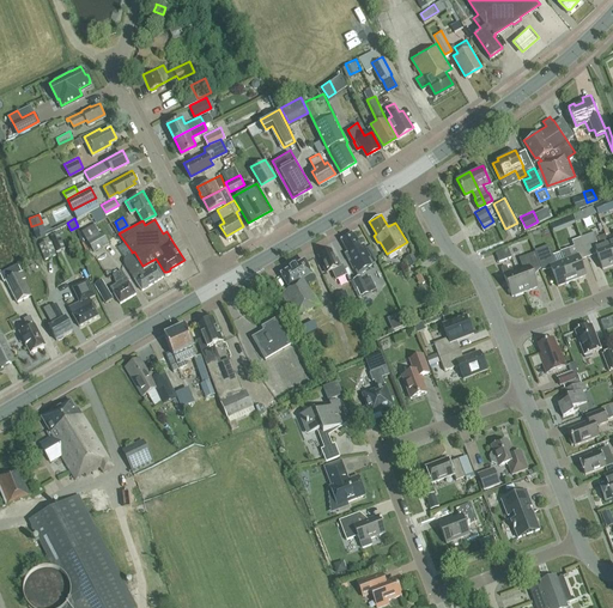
[(96,231),(91,223),(82,229),(93,249),(109,241),(102,229),(96,231)]
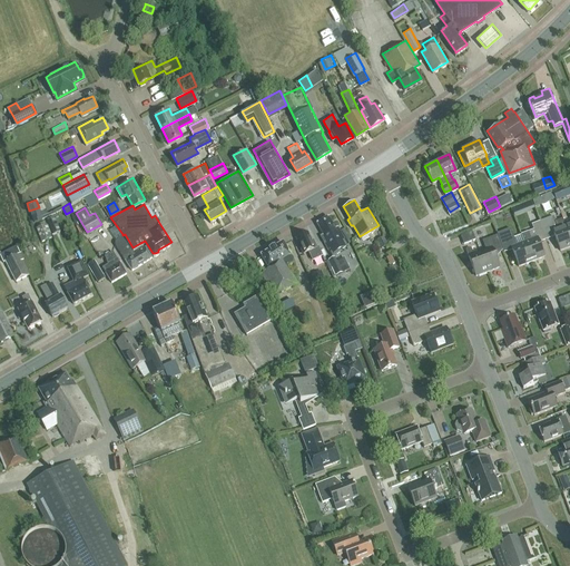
[(553,213),(540,218),(547,236),(554,233),(560,247),(569,243),(569,235),(566,224),(558,226),(553,213)]
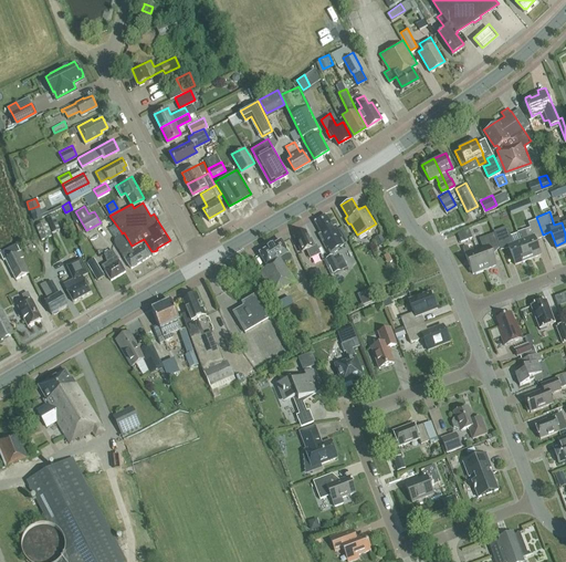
[(53,212),(46,215),(48,219),(49,219),(50,221),(49,221),(51,226),(52,226),(52,228),(53,230),(60,227),(53,212)]
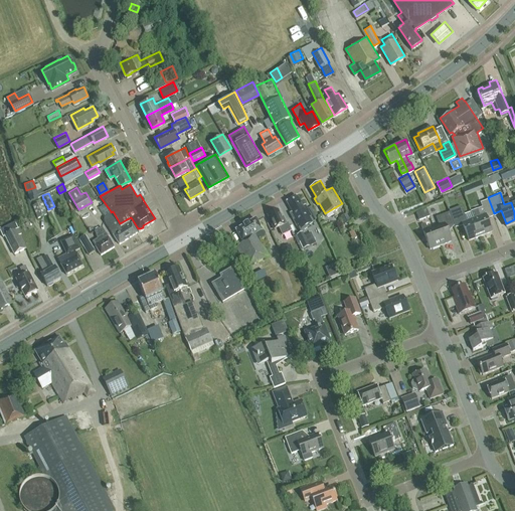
[(298,225),(300,224),(302,229),(304,233),(311,229),(307,222),(314,219),(305,202),(302,203),(297,193),(286,199),(292,209),(290,210),(298,225)]
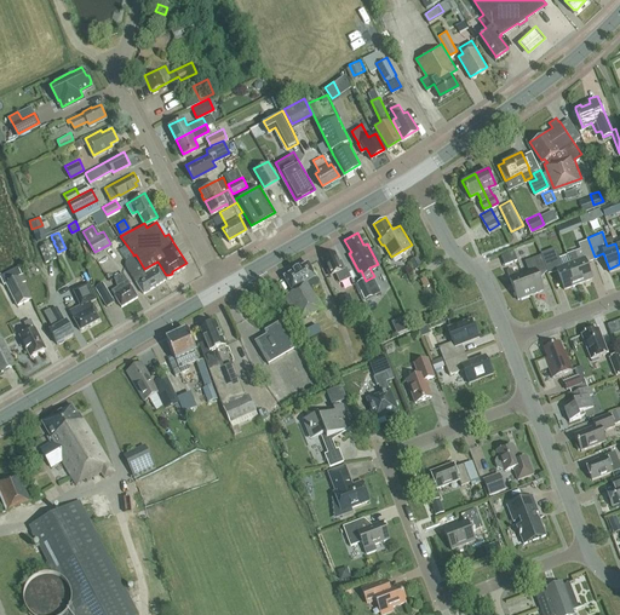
[(567,251),(570,260),(578,281),(591,276),(585,259),(595,257),(587,237),(578,241),(580,246),(574,248),(567,251)]
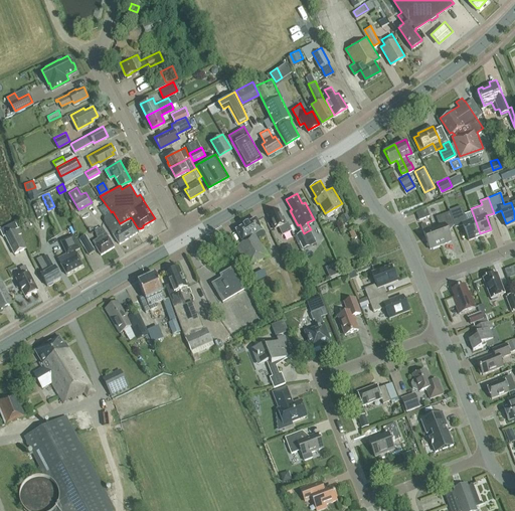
[(46,212),(41,199),(32,203),(37,215),(46,212)]
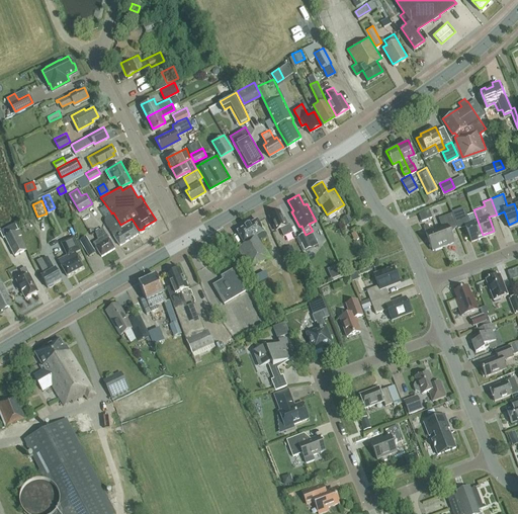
[(457,226),(464,223),(470,239),(483,235),(477,218),(469,221),(463,204),(451,209),(457,226)]
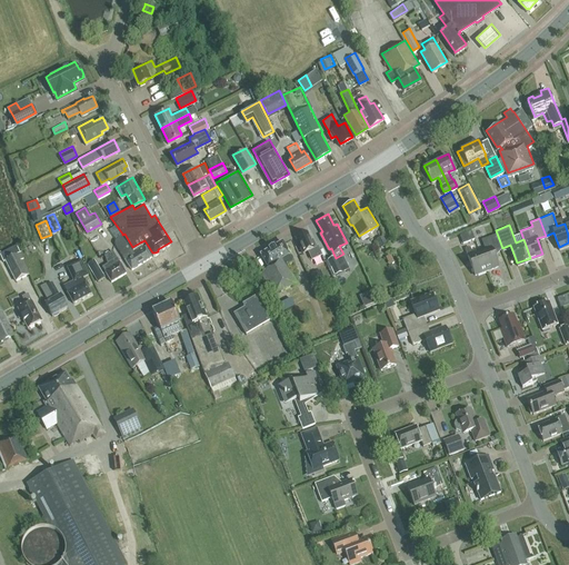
[(463,240),(475,236),(471,228),(460,233),(463,240)]
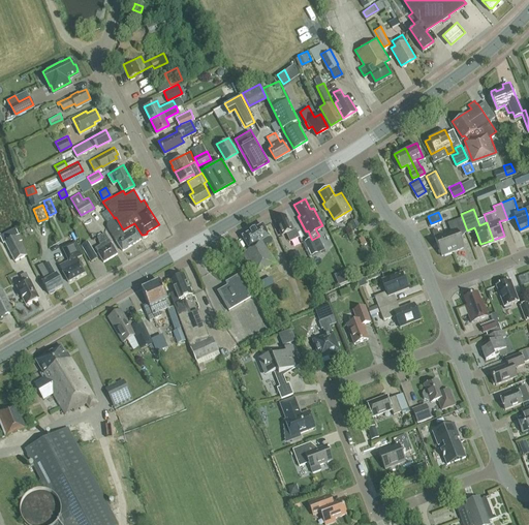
[(299,234),(294,226),(293,226),(290,219),(288,220),(285,213),(275,217),(282,233),(286,230),(289,238),(299,234)]
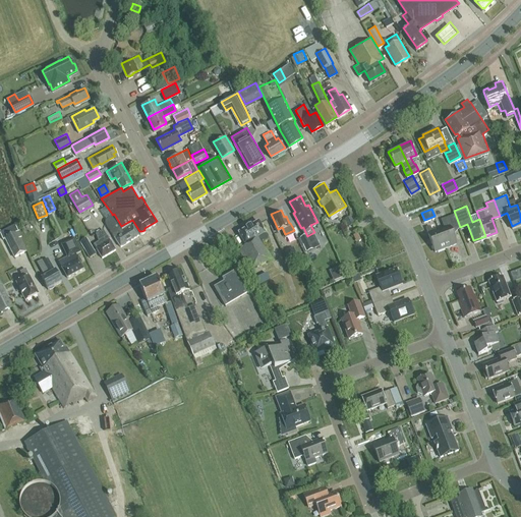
[(441,217),(445,226),(439,228),(446,245),(456,241),(451,229),(459,226),(454,212),(441,217)]
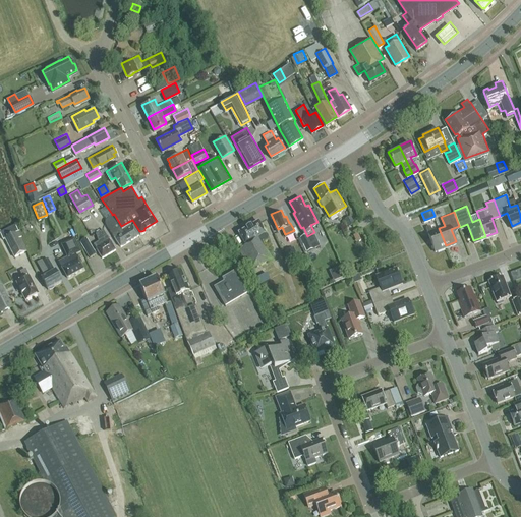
[(349,224),(354,221),(351,215),(351,216),(350,213),(345,216),(349,224)]
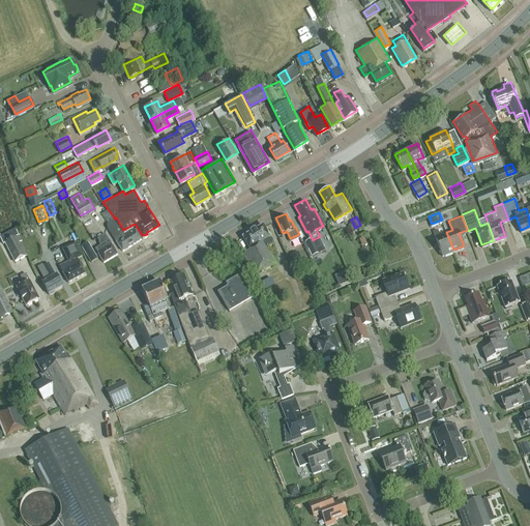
[(117,223),(114,218),(114,217),(108,222),(107,225),(115,237),(115,238),(122,249),(141,237),(134,226),(124,232),(119,226),(117,224),(117,223)]
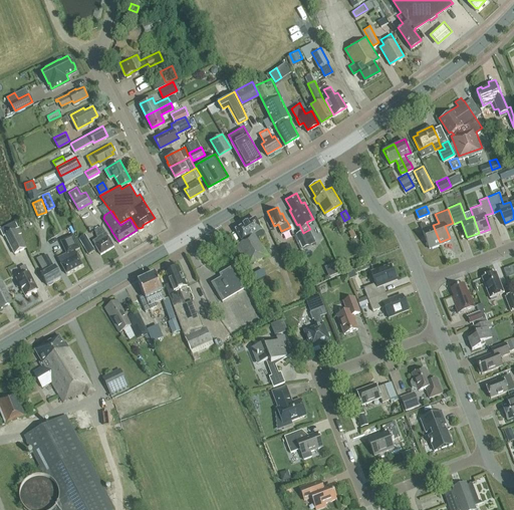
[(242,240),(236,243),(246,264),(268,253),(259,237),(265,233),(264,232),(265,231),(263,228),(262,227),(255,216),(235,227),(242,240)]
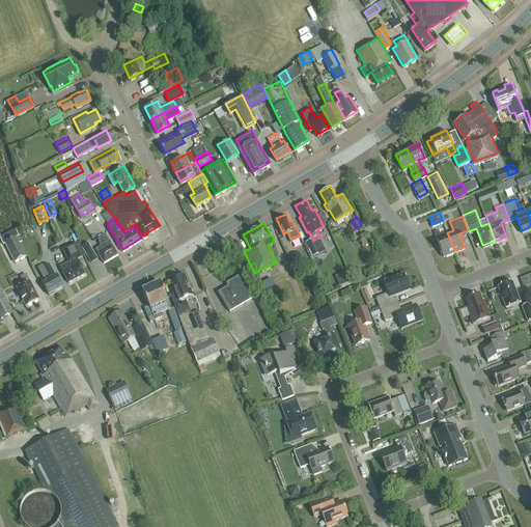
[(26,254),(17,236),(19,233),(17,229),(16,227),(0,233),(0,236),(0,237),(3,242),(5,241),(15,260),(26,254)]
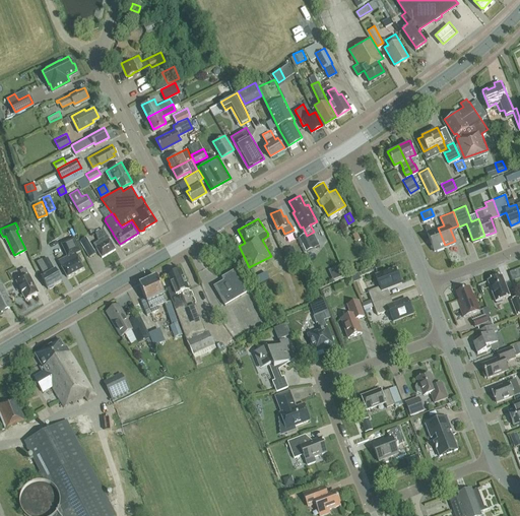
[(434,249),(445,245),(438,228),(432,230),(429,223),(425,224),(434,249)]
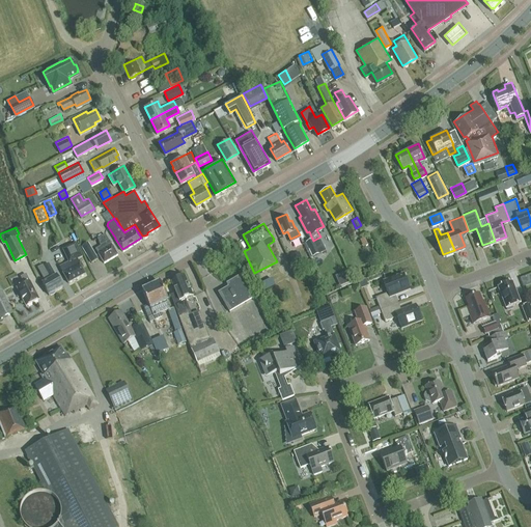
[(102,243),(95,246),(104,260),(117,252),(109,238),(109,239),(105,231),(98,236),(102,243)]
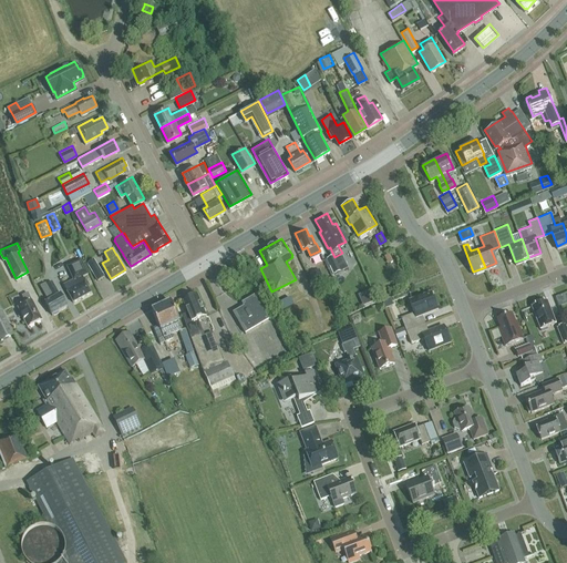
[(332,267),(334,270),(348,265),(344,258),(342,253),(334,257),(332,253),(327,255),(332,267)]
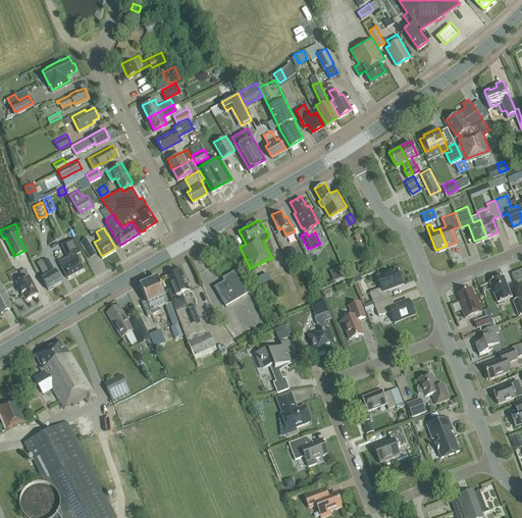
[(69,254),(58,259),(67,275),(85,266),(76,252),(82,249),(75,236),(62,242),(66,250),(67,250),(69,254)]
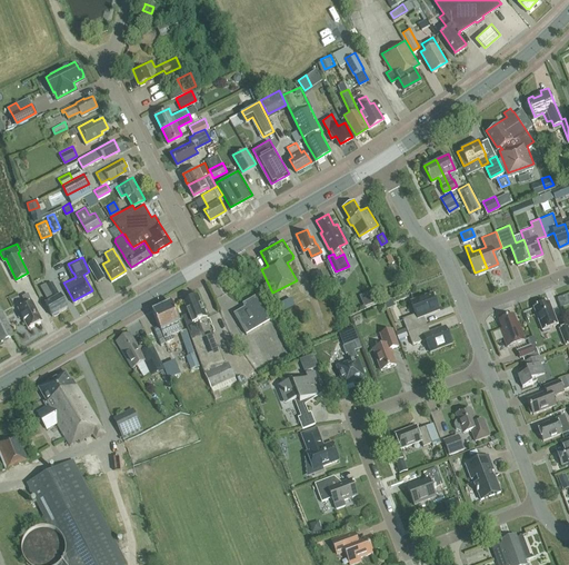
[(87,261),(97,279),(105,275),(95,257),(87,261)]
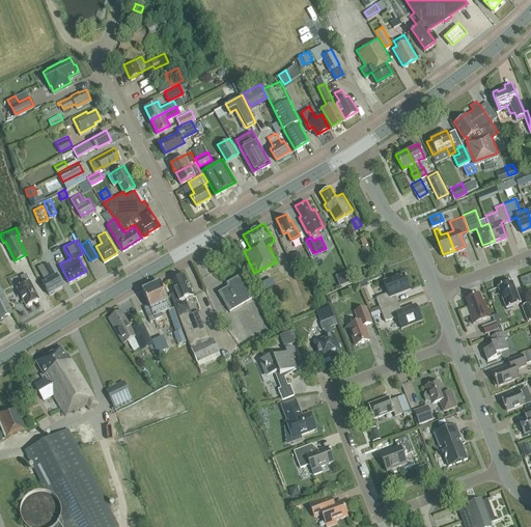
[(302,264),(296,250),(289,253),(296,267),(302,264)]
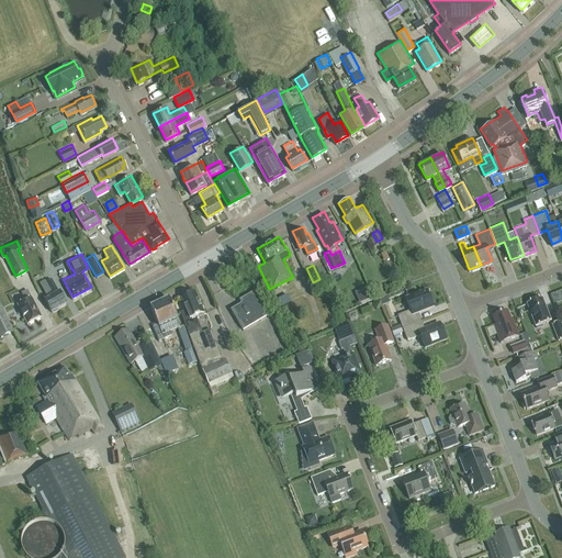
[(52,276),(46,279),(53,292),(45,297),(52,310),(53,309),(54,309),(58,307),(57,305),(66,301),(59,289),(57,287),(52,276)]
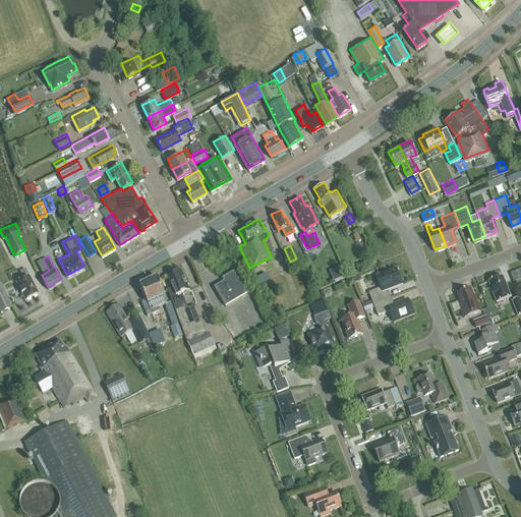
[(20,269),(23,276),(16,280),(25,297),(39,291),(30,273),(25,266),(20,269)]
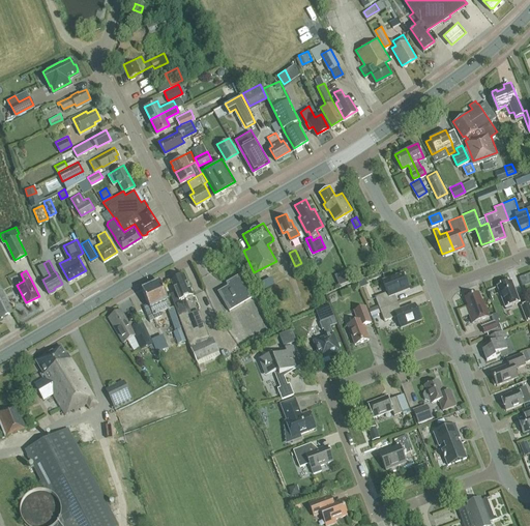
[(403,270),(383,278),(387,290),(375,294),(379,305),(396,299),(393,292),(408,286),(403,270)]
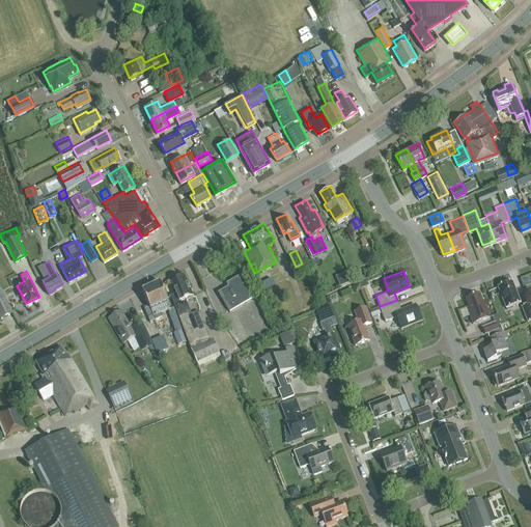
[(229,309),(251,297),(238,274),(226,281),(228,284),(218,290),(229,309)]
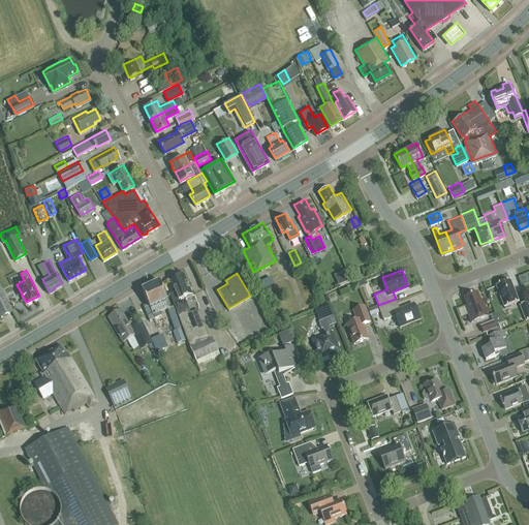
[(175,289),(169,291),(173,300),(190,345),(196,358),(218,348),(212,335),(209,337),(197,307),(190,310),(184,296),(192,292),(191,290),(192,289),(191,286),(189,285),(185,274),(183,275),(181,274),(178,275),(177,277),(176,278),(176,279),(172,280),(175,289)]
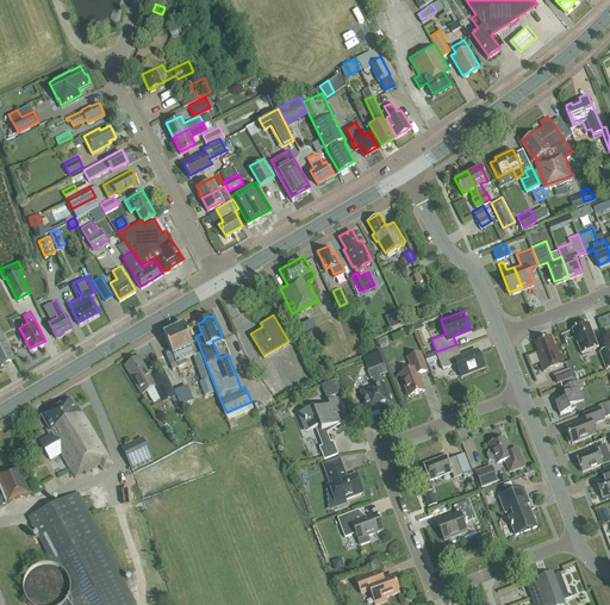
[(303,331),(318,324),(315,316),(299,323),(303,331)]
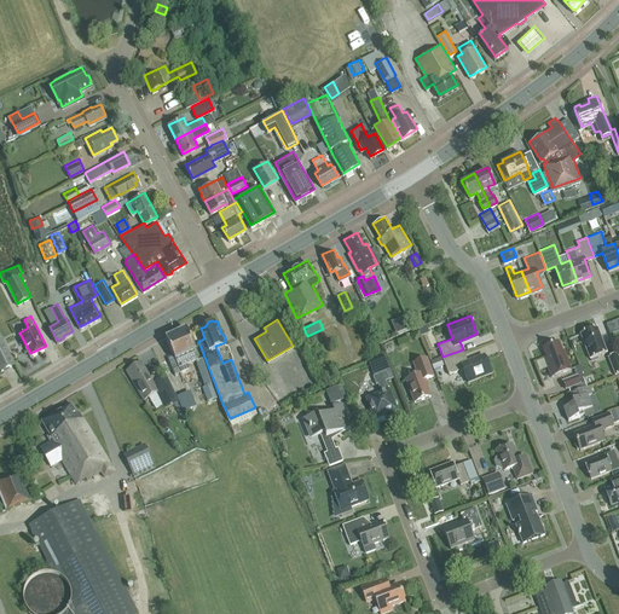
[(580,330),(590,355),(606,349),(596,324),(580,330)]
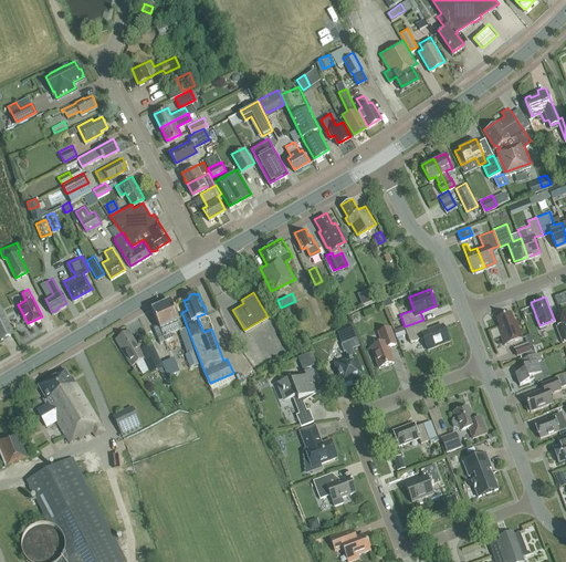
[(158,323),(153,325),(159,341),(166,339),(173,335),(171,331),(180,328),(181,328),(177,319),(179,319),(171,299),(152,308),(158,323)]
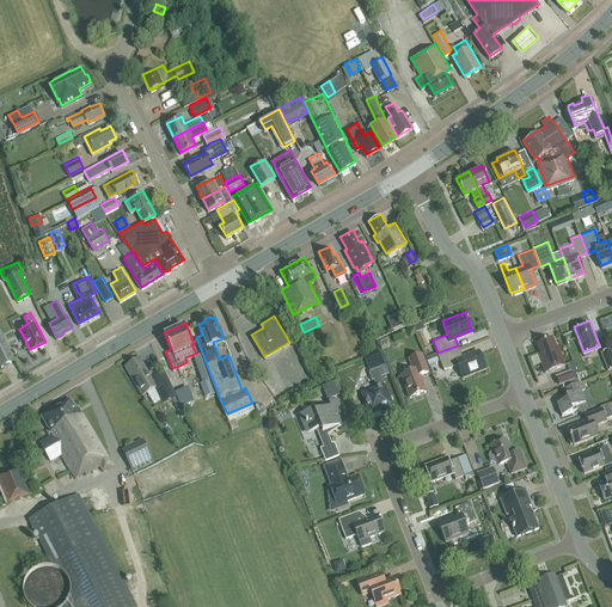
[(0,361),(1,363),(14,357),(0,327),(0,361)]
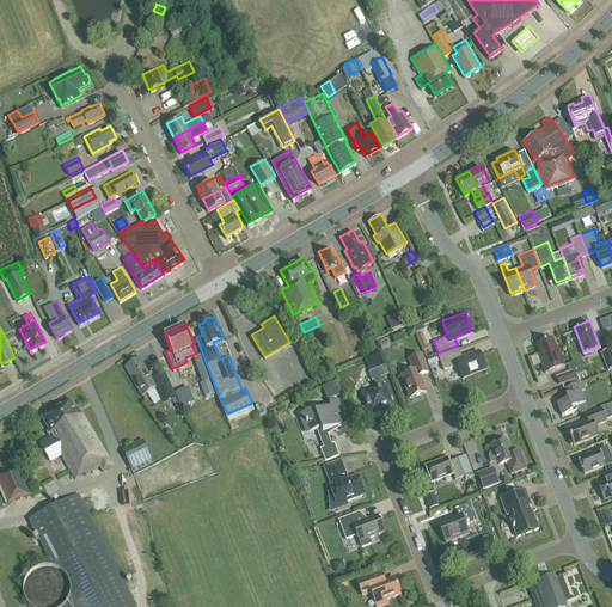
[(557,350),(552,335),(537,341),(540,350),(538,351),(545,369),(564,362),(560,349),(557,350)]
